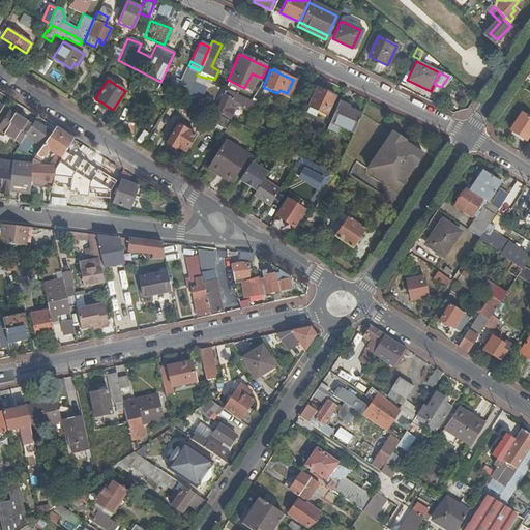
[(205,86),(194,80),(186,96),(189,97),(198,101),(205,86)]
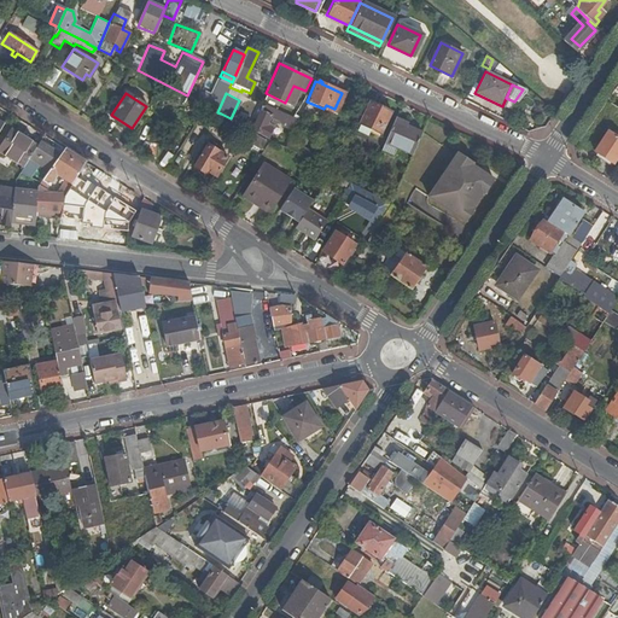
[(173,99),(168,105),(184,115),(186,111),(179,105),(180,104),(173,99)]
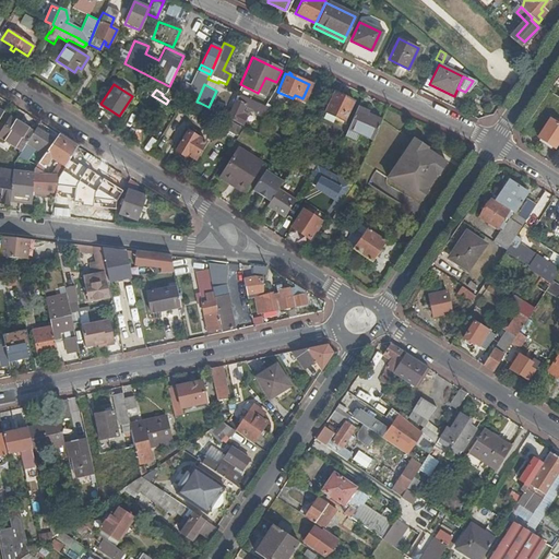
[(353,102),(334,92),(322,117),(332,122),(334,118),(343,121),(353,102)]
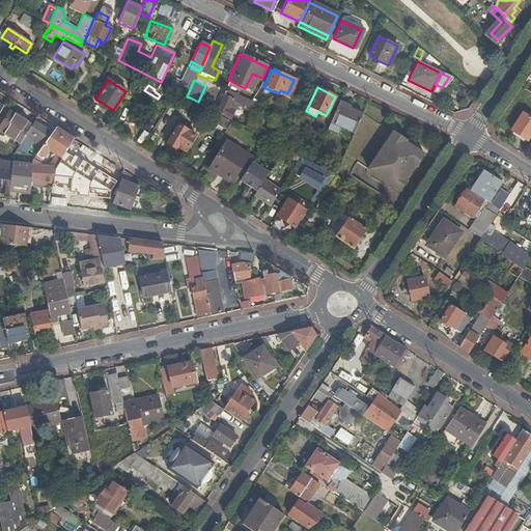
[(144,90),(138,99),(151,107),(158,99),(144,90)]
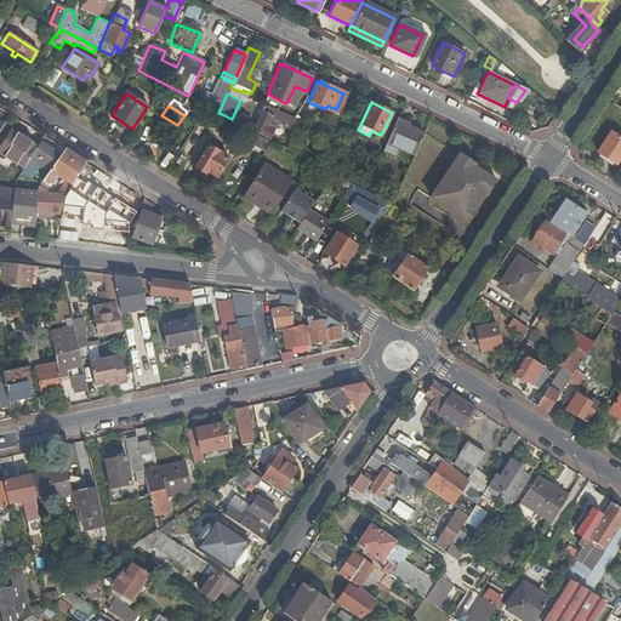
[(265,112),(260,109),(251,130),(257,134),(266,137),(268,140),(273,130),(266,126),(272,115),(265,112)]
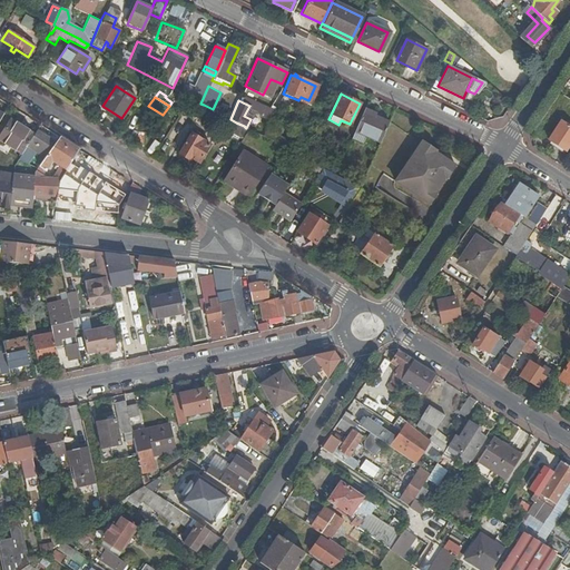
[(200,104),(197,101),(190,112),(197,117),(204,105),(200,104)]
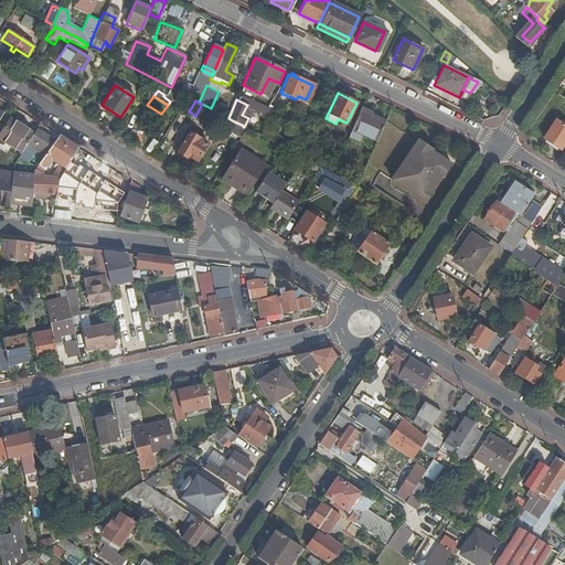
[(383,123),(359,110),(351,130),(362,136),(375,141),(383,123)]
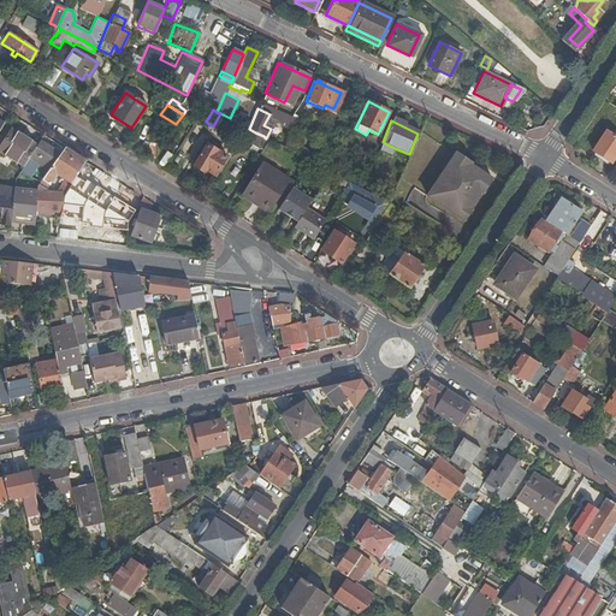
[(10,122),(0,135),(0,140),(12,149),(23,155),(25,150),(34,137),(10,122)]
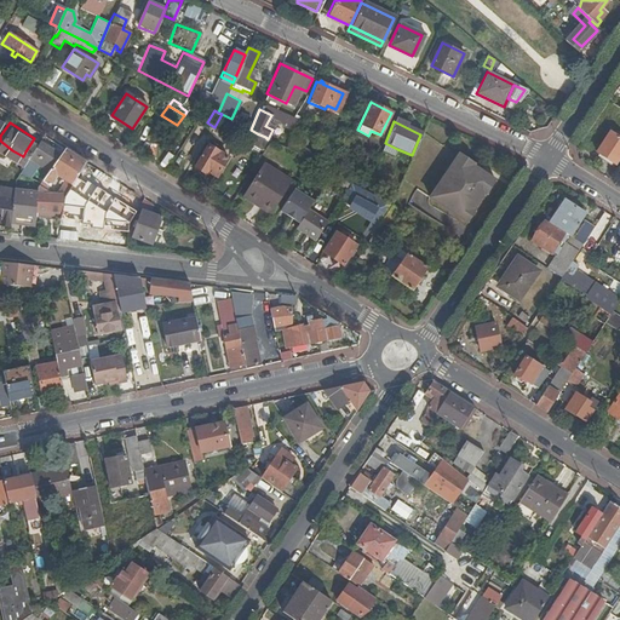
[(260,149),(265,141),(263,139),(256,136),(254,135),(250,143),(260,149)]
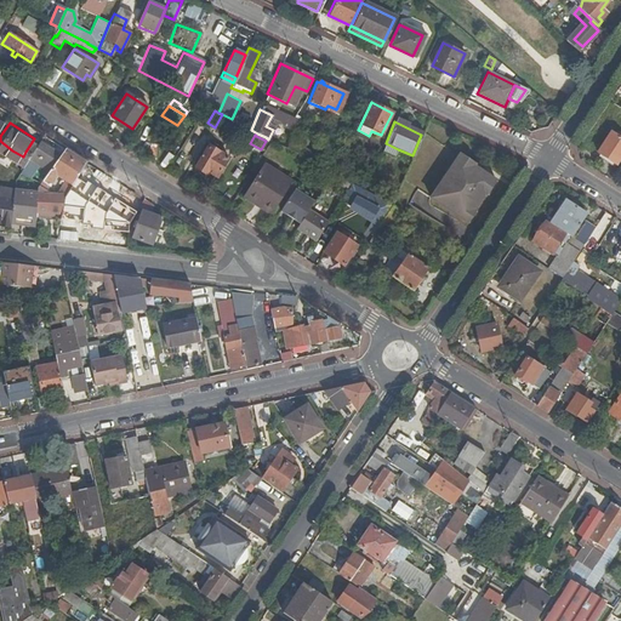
[(620,155),(620,141),(609,135),(597,154),(615,165),(620,155)]
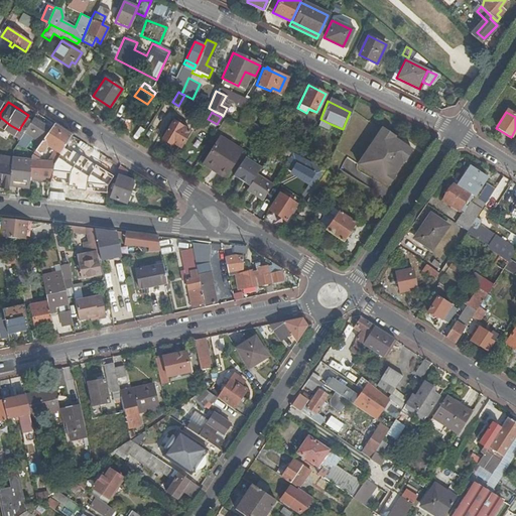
[(240,116),(237,123),(249,129),(252,122),(240,116)]
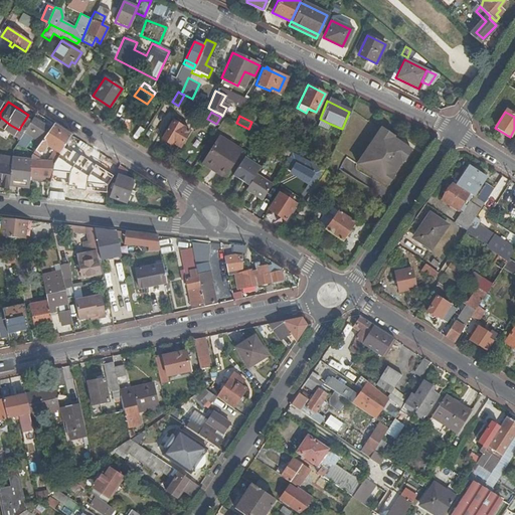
[(320,119),(317,126),(327,130),(330,124),(320,119)]
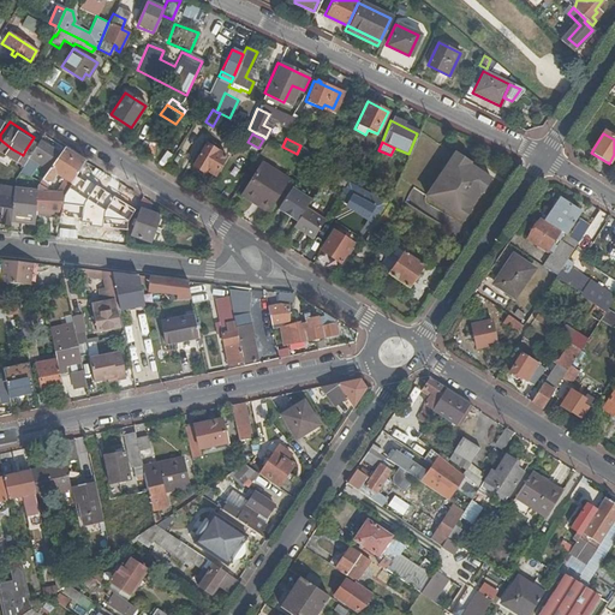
[(43,165),(49,168),(59,155),(40,143),(30,156),(43,165)]
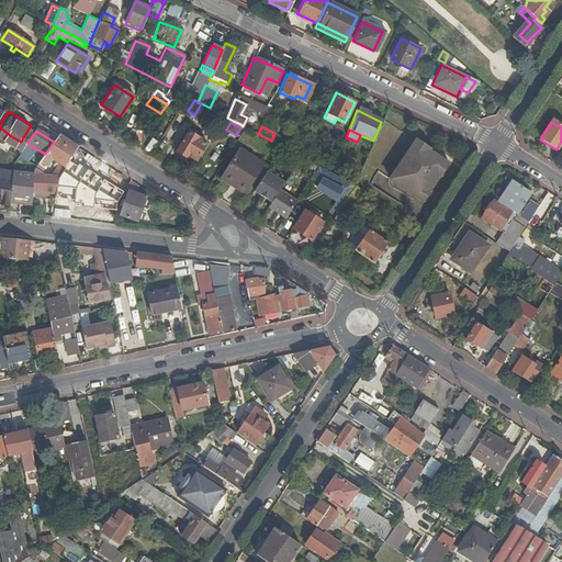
[(205,142),(188,131),(176,152),(184,157),(187,154),(194,159),(205,142)]
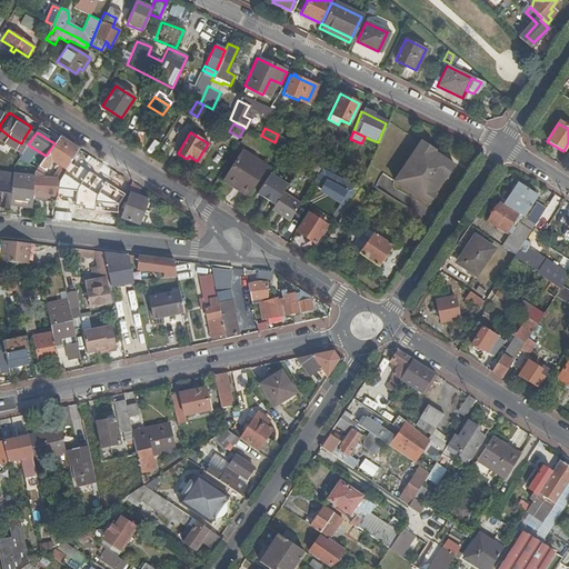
[(291,141),(278,135),(275,142),(279,145),(285,148),(287,149),(291,141)]
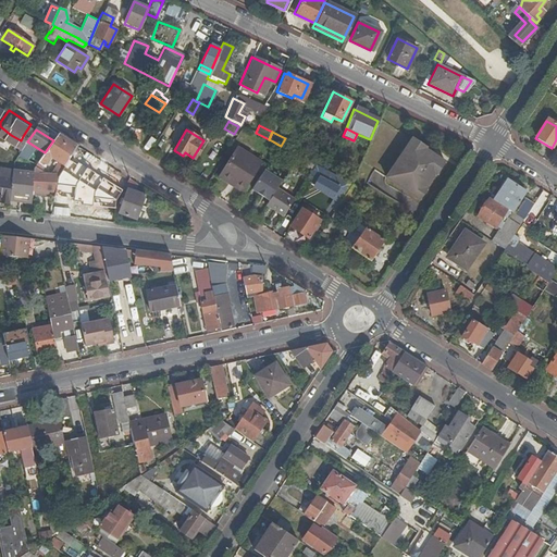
[(35,166),(41,169),(51,156),(57,159),(53,163),(57,165),(52,173),(58,176),(70,158),(77,147),(57,135),(53,140),(45,152),(35,166)]
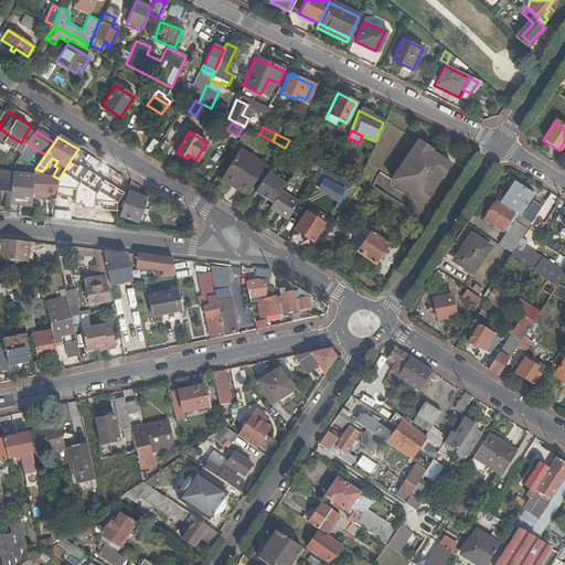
[(415,142),(390,179),(422,201),(428,191),(439,176),(447,163),(429,151),(415,142)]
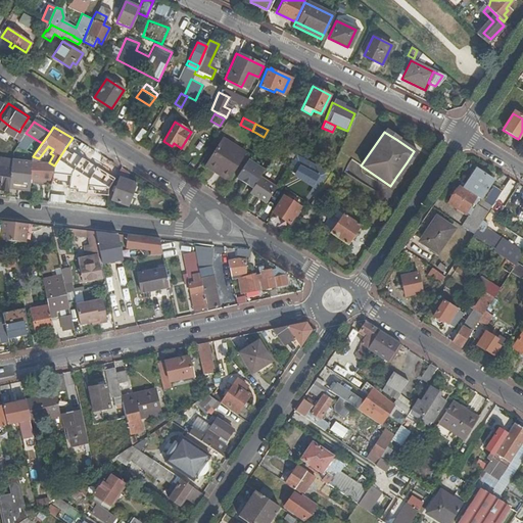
[(227,178),(244,151),(223,138),(205,163),(227,178)]
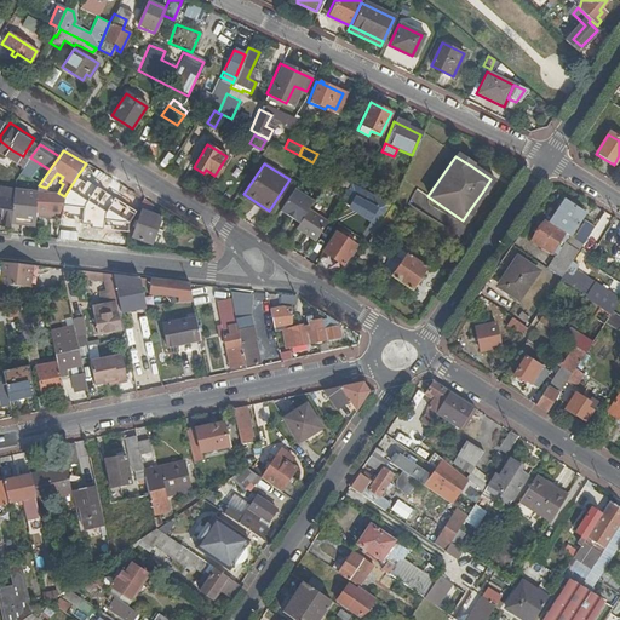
[(50,170),(44,166),(28,190),(26,206),(13,204),(11,218),(34,220),(35,217),(38,188),(39,185),(50,170)]
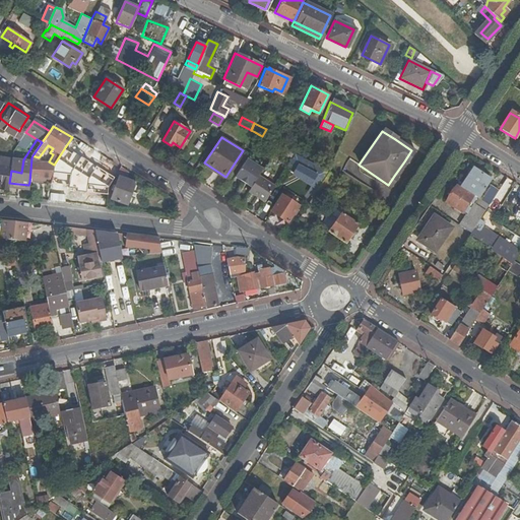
[(302,149),(294,145),(290,151),(295,153),(299,155),(302,149)]
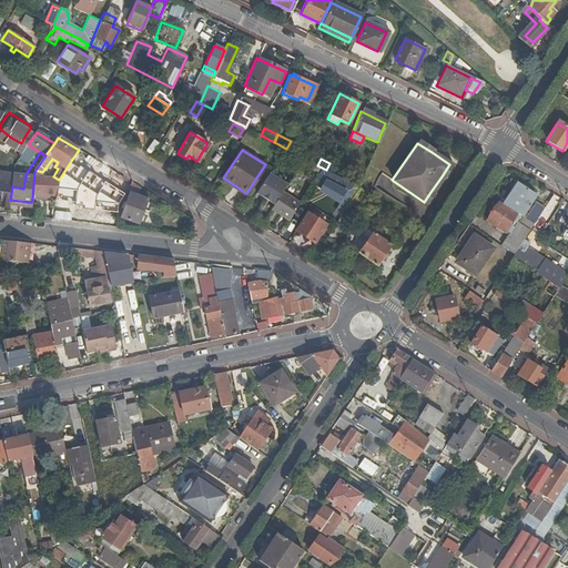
[(306,160),(303,165),(317,174),(322,168),(317,165),(306,160)]
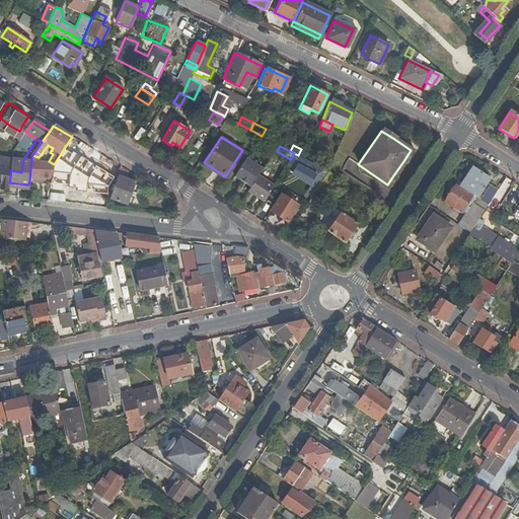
[(65,147),(54,164),(53,175),(55,176),(52,186),(60,189),(74,151),(65,147)]
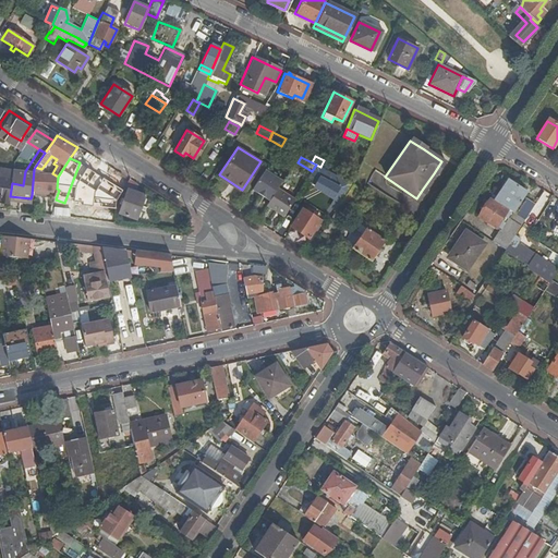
[(320,167),(316,165),(312,171),(305,181),(339,204),(352,183),(320,167)]
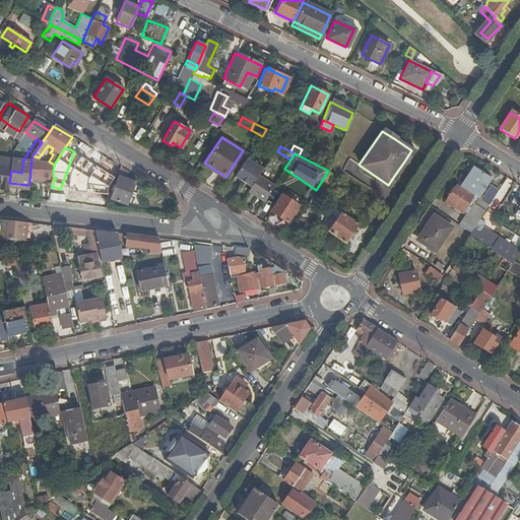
[(0,189),(8,190),(9,183),(11,171),(12,157),(0,155),(0,189)]
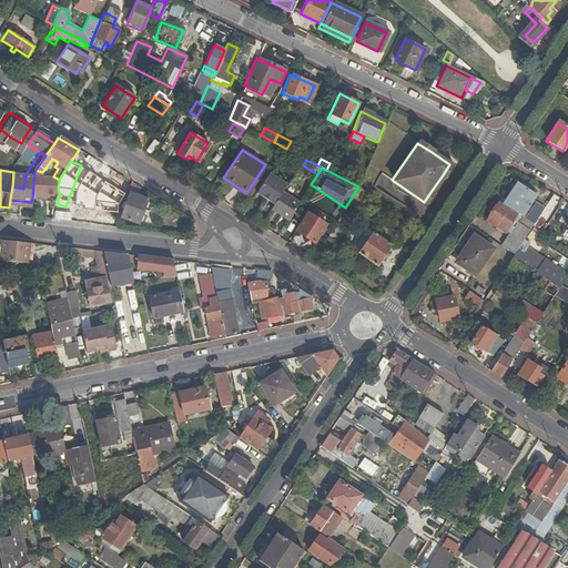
[(34,172),(32,199),(57,194),(58,192),(59,180),(53,176),(42,172),(36,170),(34,172)]
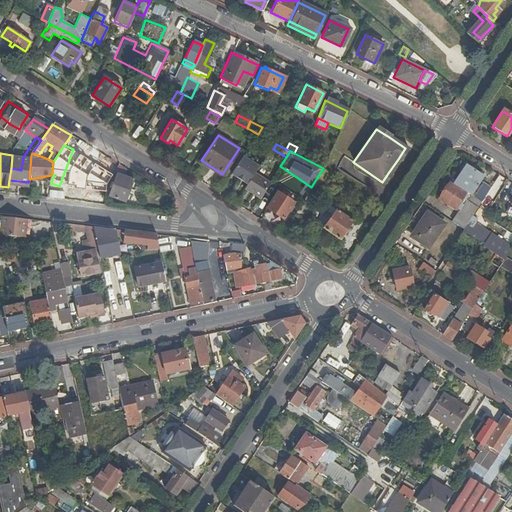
[(242,154),(231,172),(247,183),(255,169),(258,165),(242,154)]
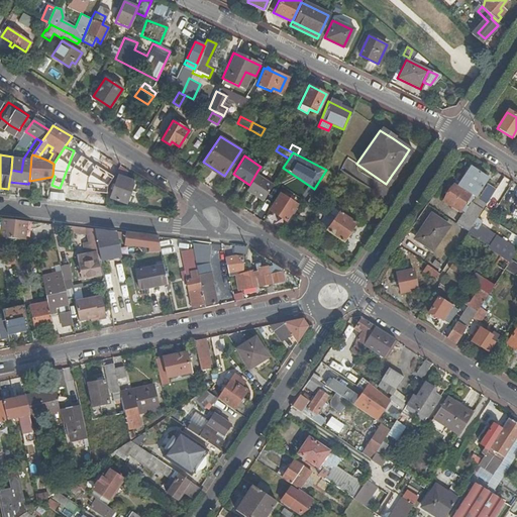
[(102,161),(94,172),(103,178),(110,166),(102,161)]
